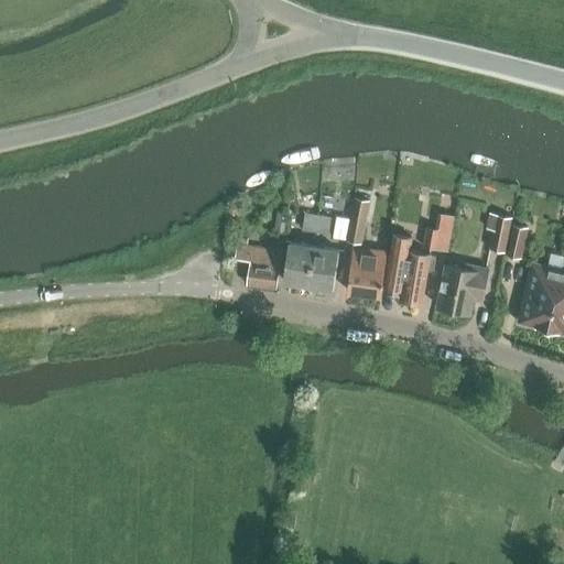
[(348,238),(348,241),(361,245),(370,199),(356,196),(351,218),(348,238)]
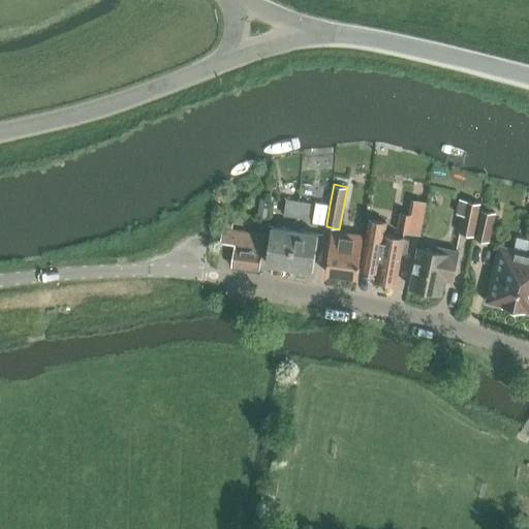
[(459,234),(473,237),(479,204),(460,199),(457,211),(463,212),(459,234)]
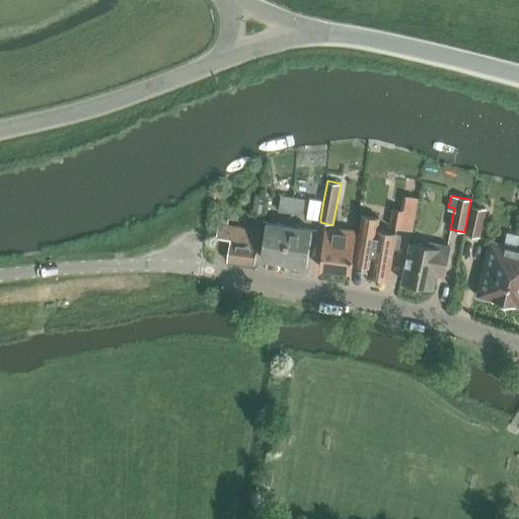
[(279,212),(291,213),(293,199),(282,197),(279,212)]
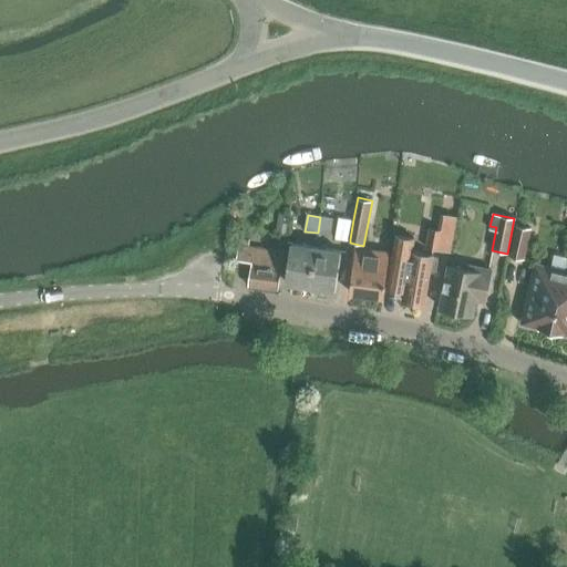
[(426,248),(450,253),(456,217),(442,215),(440,230),(430,228),(426,248)]
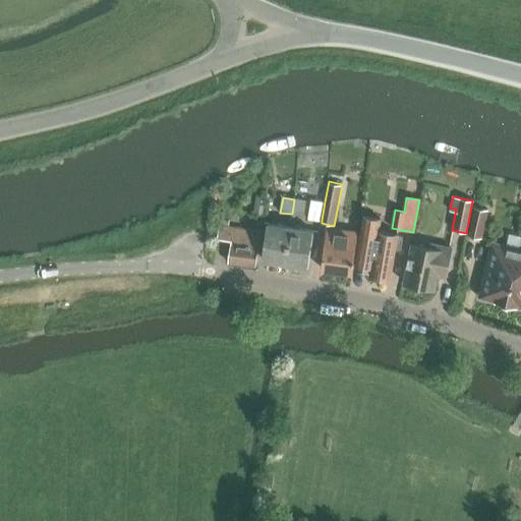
[(307,218),(322,220),(325,201),(310,198),(307,218)]
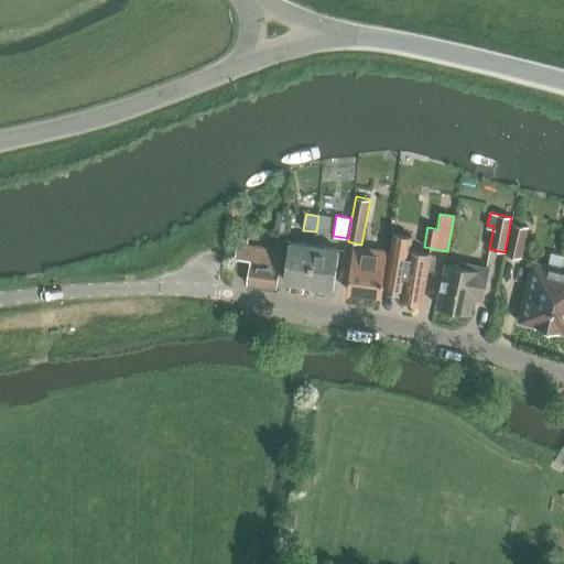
[(318,216),(316,231),(328,234),(332,217),(318,216)]
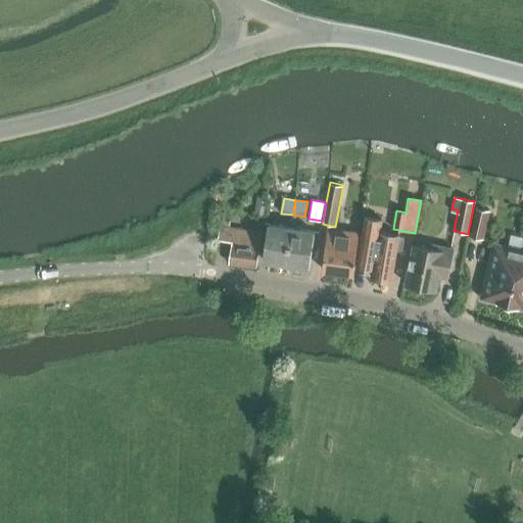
[(469,236),(483,239),(488,210),(474,208),(469,236)]
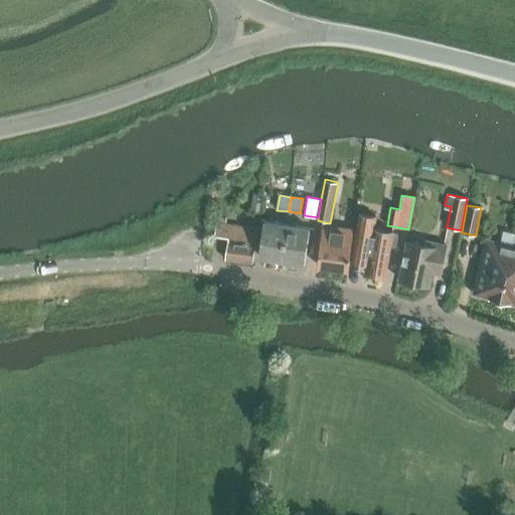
[(367,266),(365,274),(385,277),(390,246),(395,247),(398,234),(393,233),(374,229),(376,217),(359,215),(351,263),(367,266)]
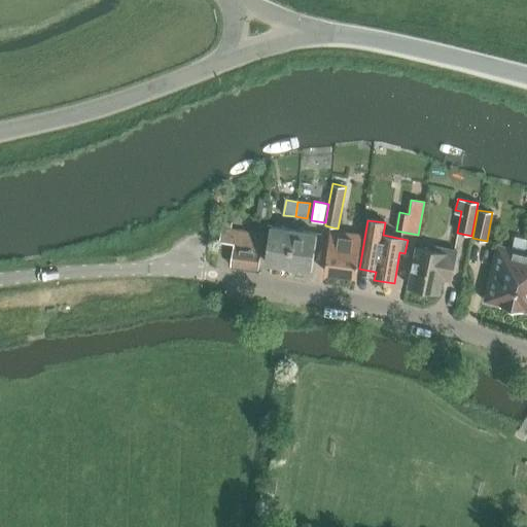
[(266,264),(288,267),(293,230),(271,226),(266,264)]
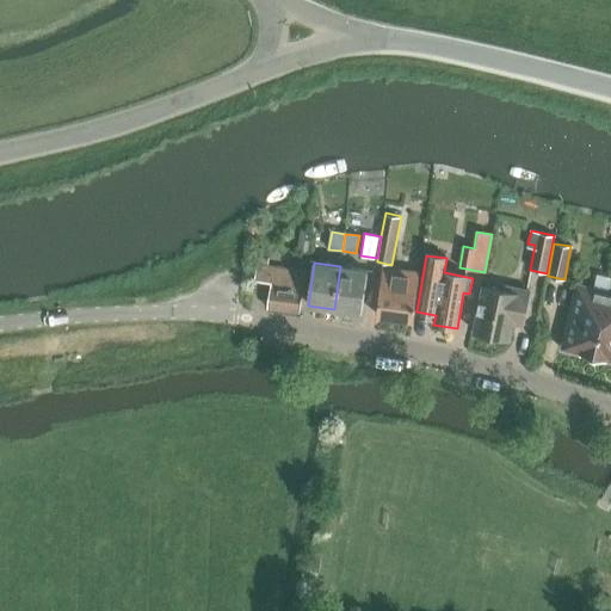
[(267,308),(300,312),(306,272),(255,266),(254,282),(271,283),(267,308)]
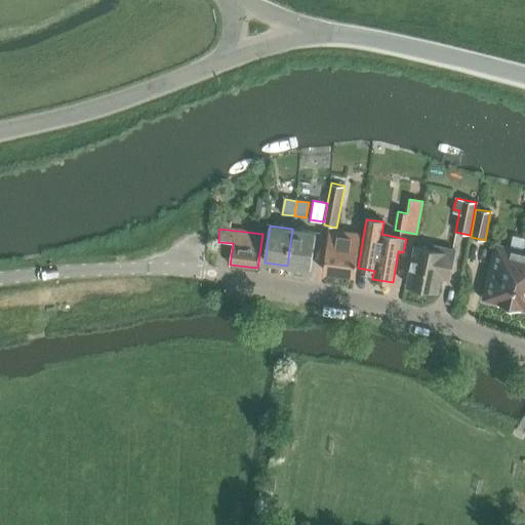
[(287,266),(310,269),(315,233),(292,229),(287,266)]
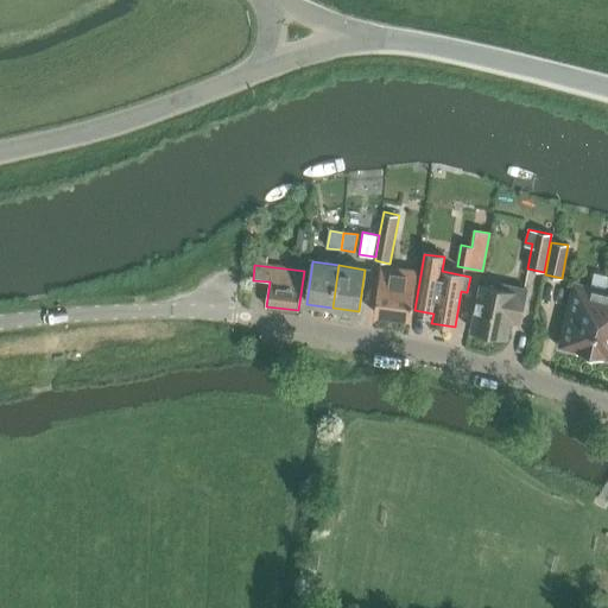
[(418,272),(416,272),(384,267),(381,285),(379,285),(374,314),(411,320),(418,272)]
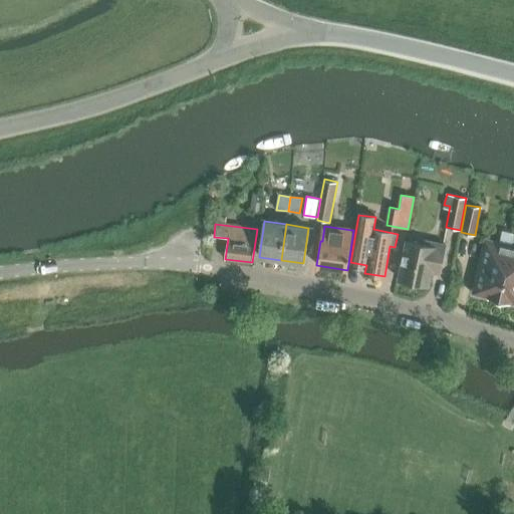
[(472,292),(500,299),(513,244),(485,238),(472,292)]
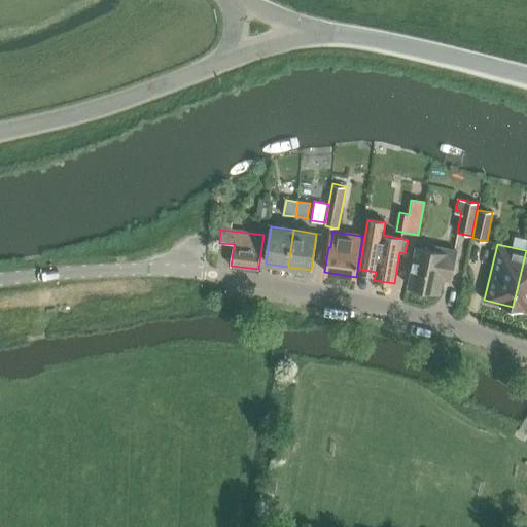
[(409,286),(440,292),(442,279),(450,280),(456,250),(432,246),(431,250),(417,247),(409,286)]
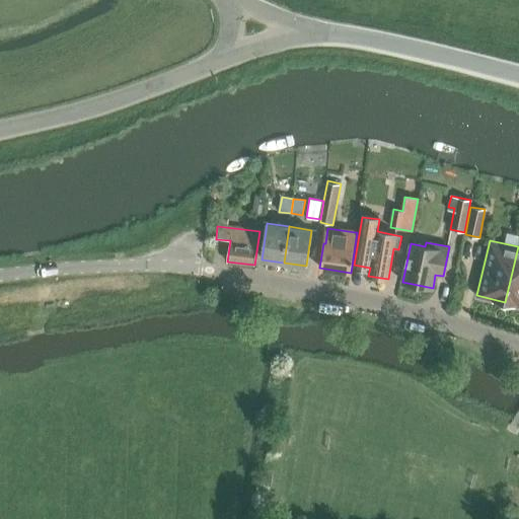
[(518,246),(505,302),(518,304),(518,246)]
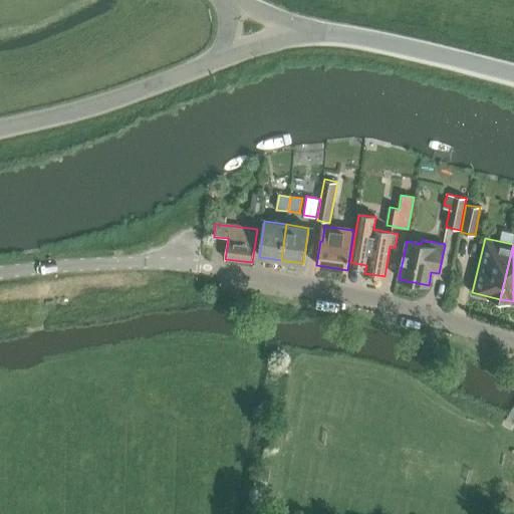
All buildings are outlined.
